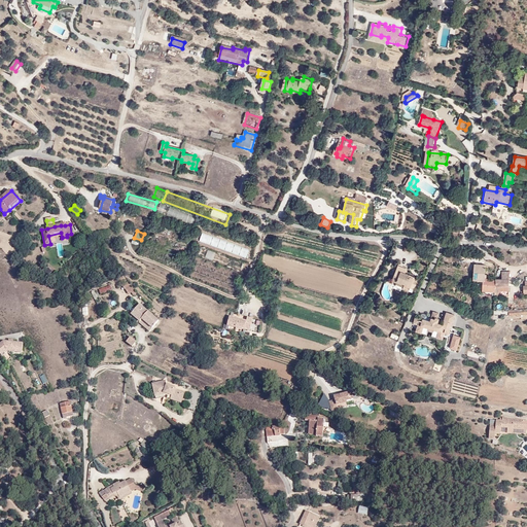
[(48,236),(50,244),(55,244),(54,238),(62,237),(61,233),(48,236)]
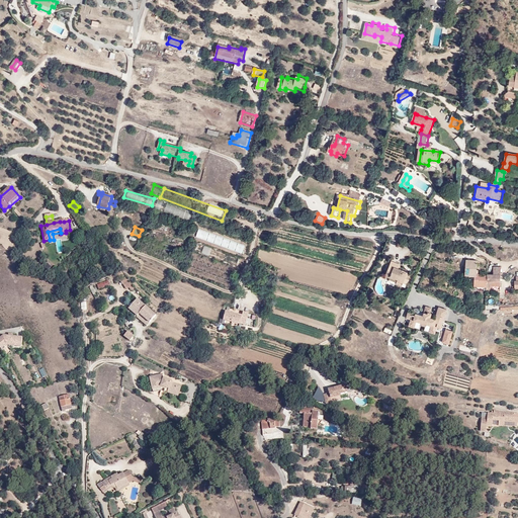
[(228,261),(238,264),(239,258),(226,255),(225,259),(229,260),(228,261)]
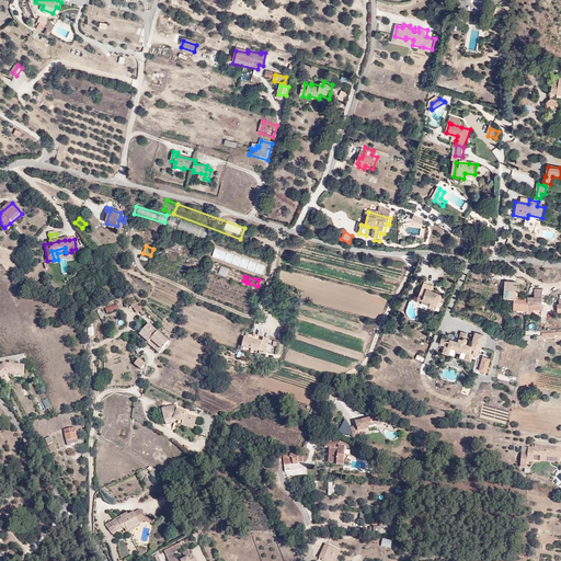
[(435,309),(438,310),(444,294),(435,290),(436,287),(426,283),(421,299),(425,301),(424,305),(431,307),(432,304),(437,306),(435,309)]
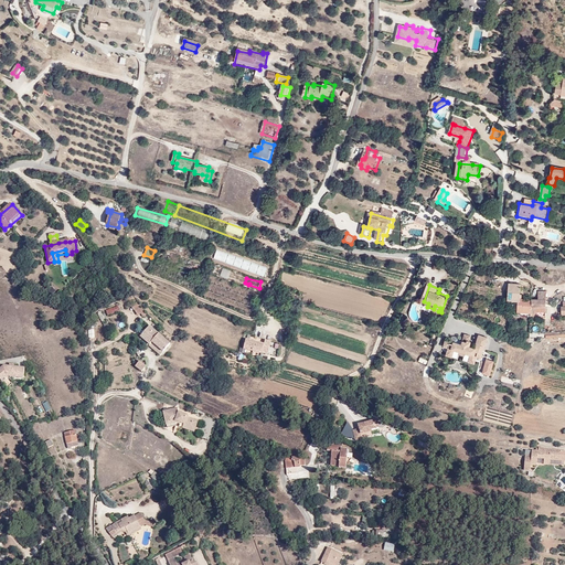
[(532,315),(533,301),(521,301),(521,286),(509,286),(509,304),(519,304),(519,315),(526,315),(532,315)]
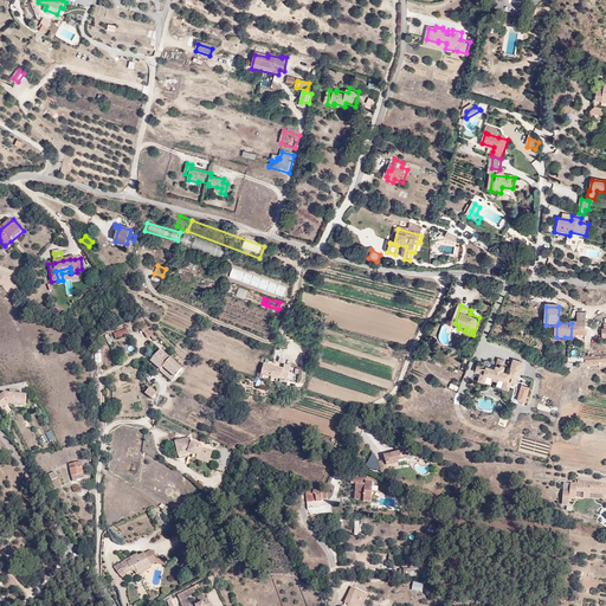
[(578,323),(572,323),(571,337),(575,339),(575,335),(587,336),(587,315),(578,315),(578,323)]
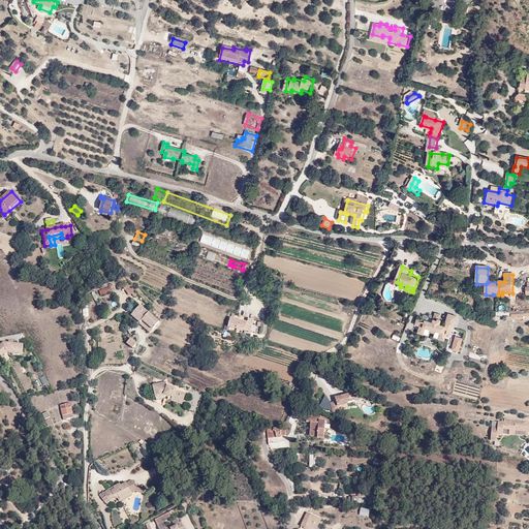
[(275,291),(279,292),(281,285),(271,283),(271,286),(258,282),(256,288),(269,291),(269,292),(275,293),(275,291)]
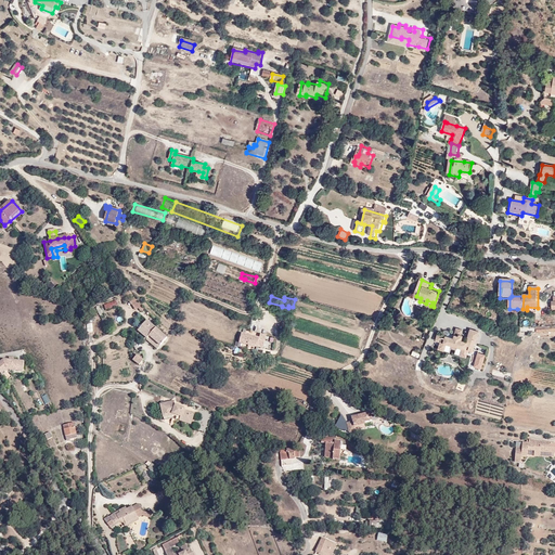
[(138,309),(141,312),(144,310),(138,301),(131,306),(136,311),(138,309)]
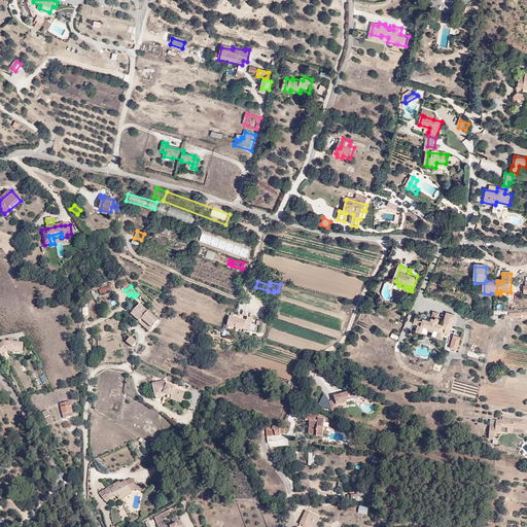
[(99,291),(101,295),(112,291),(110,287),(99,291)]
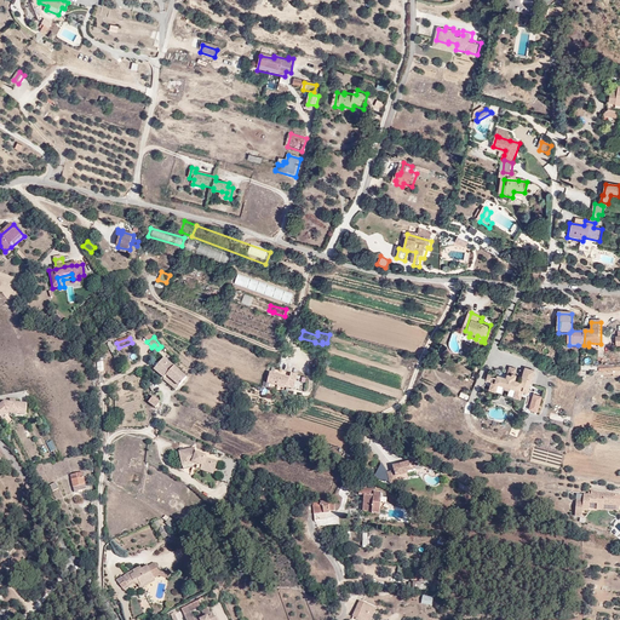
[(154,372),(164,380),(167,377),(174,367),(165,359),(154,372)]
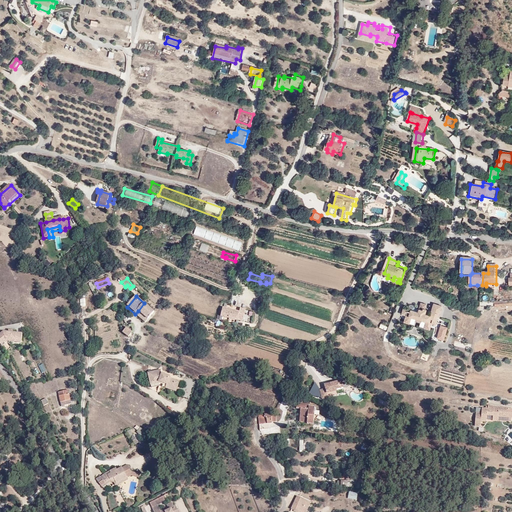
[(138,311),(139,312),(146,305),(144,303),(138,311)]
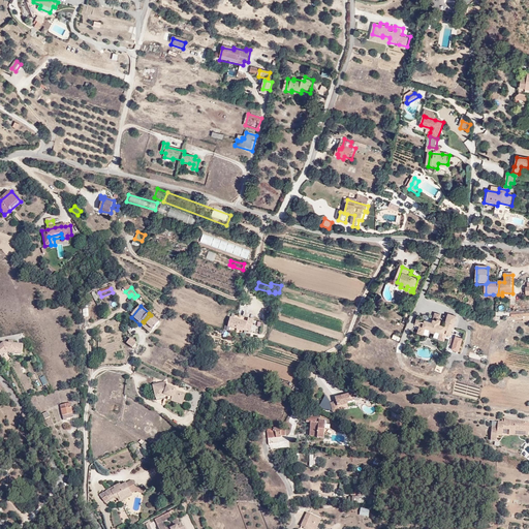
[(153,331),(160,322),(151,315),(144,322),(153,331)]
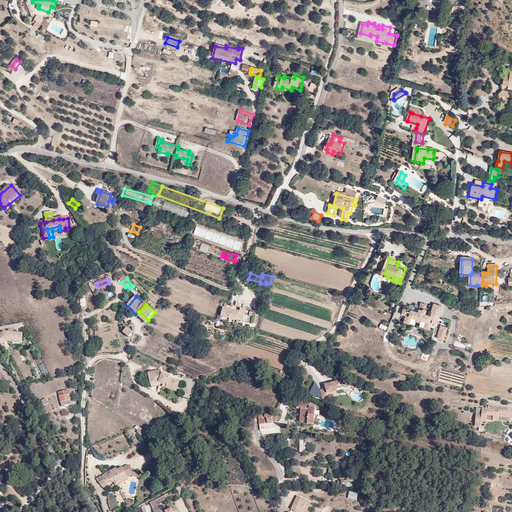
[(432,326),(437,328),(442,309),(434,307),(431,318),(426,317),(427,313),(426,313),(423,312),(423,314),(419,313),(419,315),(404,311),(402,317),(406,318),(405,322),(411,323),(412,321),(416,322),(424,325),(425,324),(427,324),(426,328),(431,329),(432,326)]
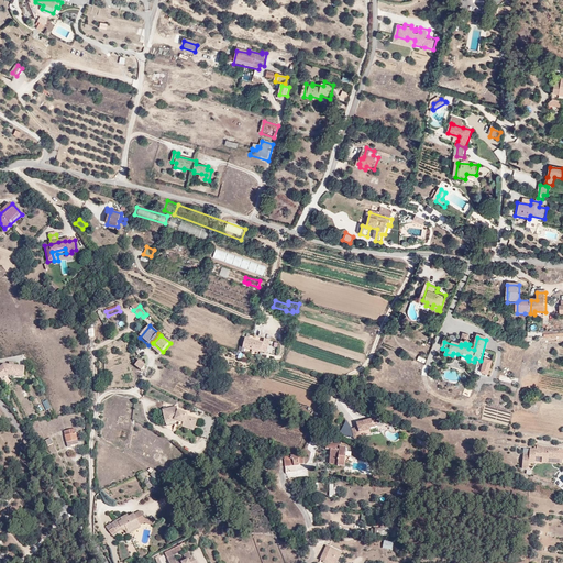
[(244,348),(268,354),(272,341),(265,340),(265,343),(247,339),(244,348)]
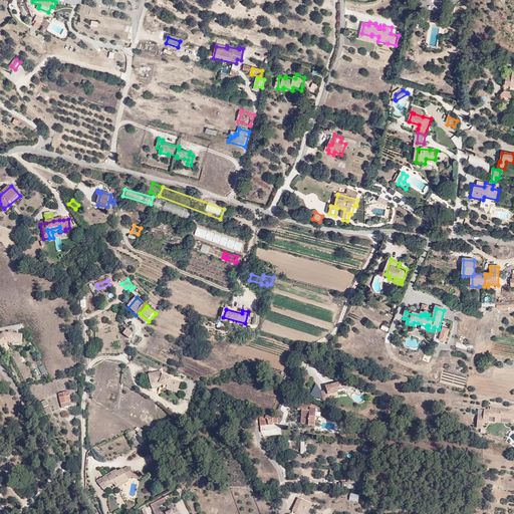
[(149,321),(140,313),(138,316),(147,324),(149,321)]
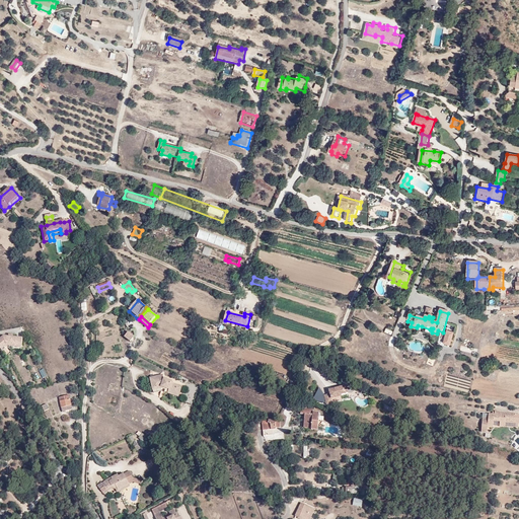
[(136,338),(130,332),(125,339),(131,344),(136,338)]
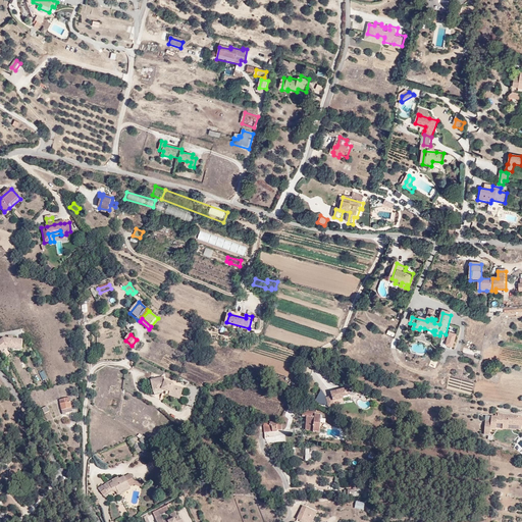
[(457,337),(450,335),(446,349),(447,349),(453,351),(454,351),(457,337)]
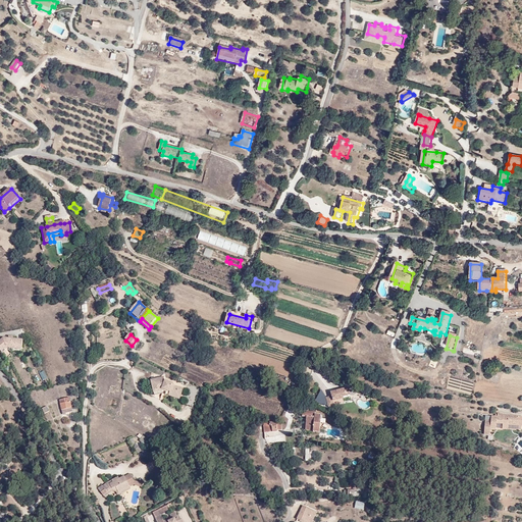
[(13,342),(9,341),(4,341),(0,343),(0,353),(1,354),(6,350),(22,352),(23,343),(13,342)]
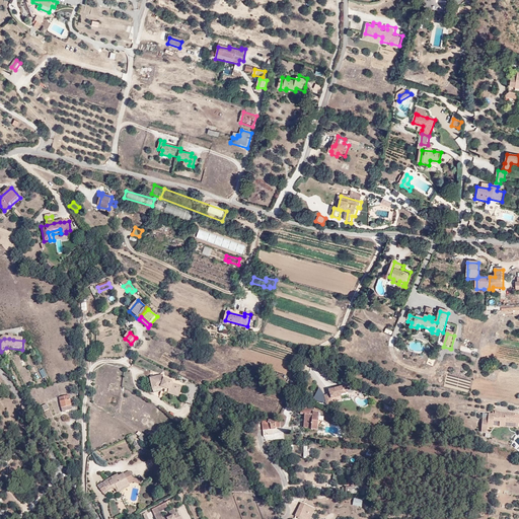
[(44,369),(39,371),(43,378),(48,376),(44,369)]
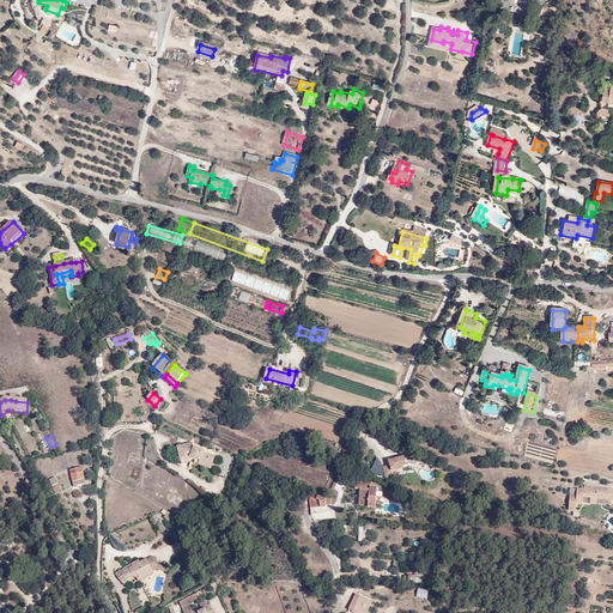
[(189,447),(178,449),(180,460),(181,463),(178,463),(180,467),(192,465),(192,461),(192,460),(196,462),(201,463),(201,466),(206,467),(207,463),(210,465),(211,461),(216,462),(217,460),(204,455),(205,453),(195,450),(190,451),(189,447)]
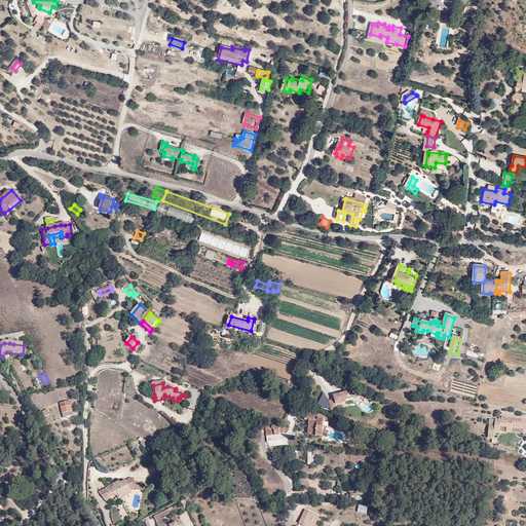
[(329,400),(331,409),(335,408),(334,404),(352,399),(350,389),(332,395),(333,399),(329,400)]
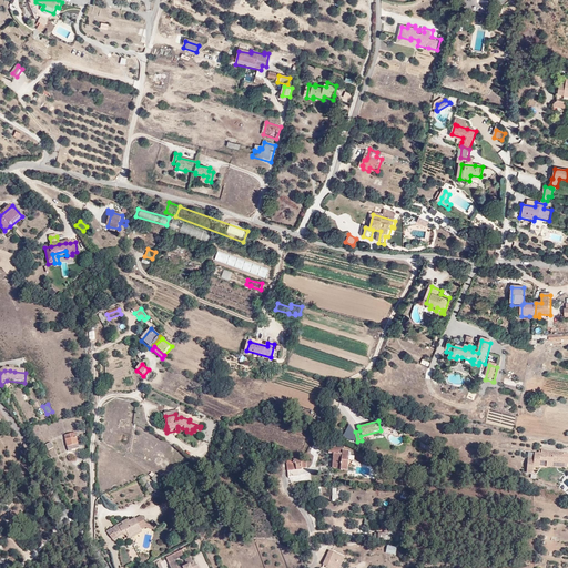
[(186,429),(182,428),(181,433),(196,437),(200,428),(195,427),(194,430),(192,429),(191,433),(186,432),(186,429)]
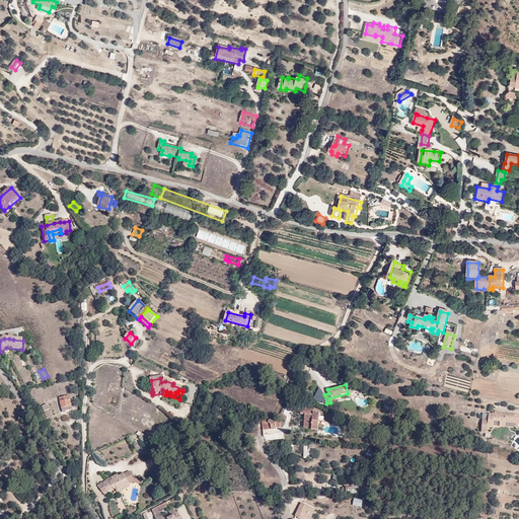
[(59,398),(62,413),(73,411),(72,406),(75,406),(74,399),(70,399),(70,396),(59,398)]
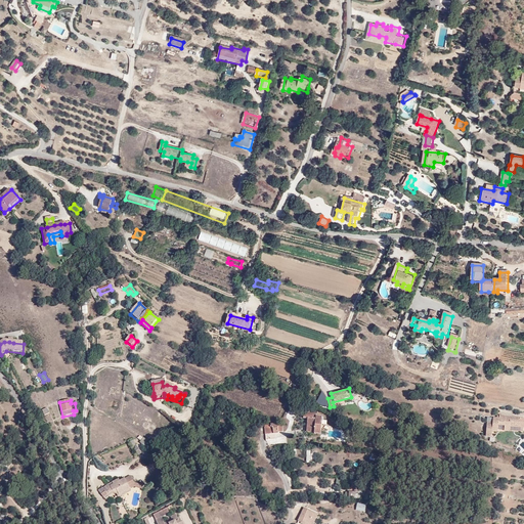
[(295,404),(292,412),(300,416),(303,407),(295,404)]
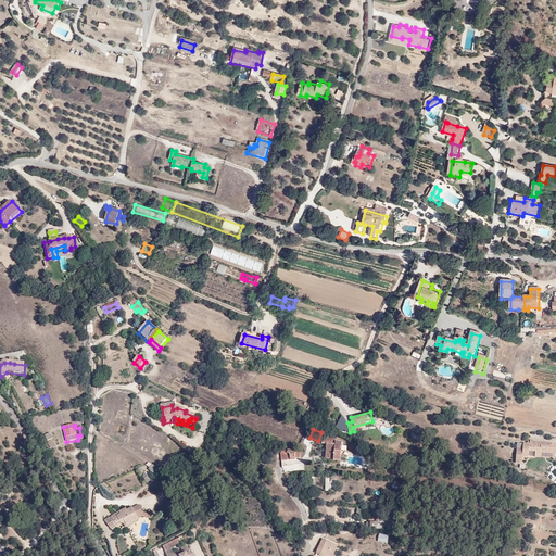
[(540,450),(541,441),(538,441),(538,439),(532,439),(532,441),(529,441),(528,443),(525,443),(523,447),(519,447),(518,462),(522,463),(523,457),(530,457),(530,451),(536,452),(536,449),(540,450)]
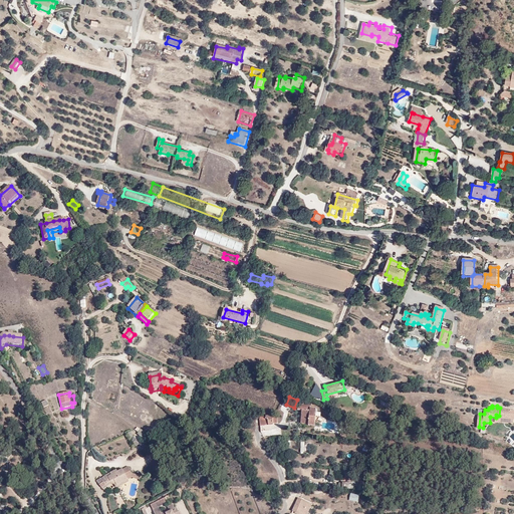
[(313,422),(320,423),(321,412),(316,412),(316,409),(303,407),(302,413),(306,413),(305,425),(313,426),(313,422)]
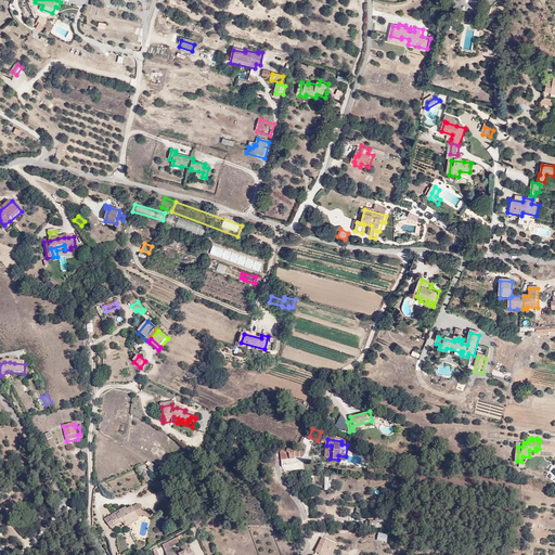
[(554,441),(540,440),(539,449),(542,449),(542,451),(554,452),(554,441)]
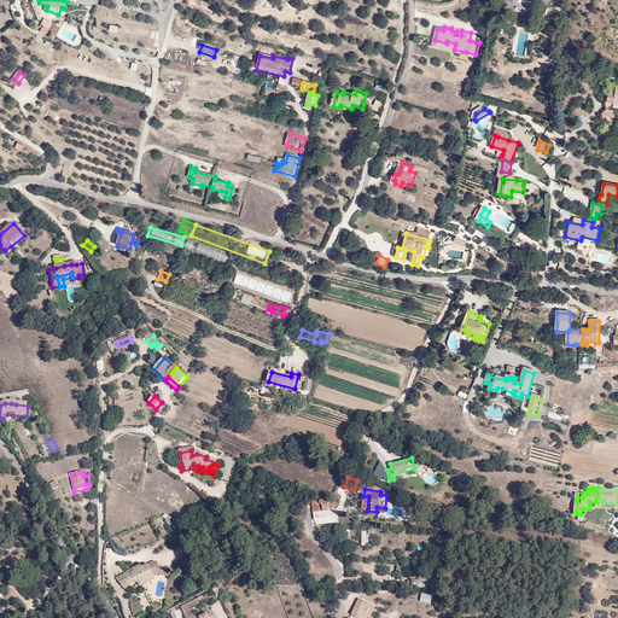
[(320,502),(320,506),(322,506),(322,513),(327,513),(327,511),(331,511),(331,502),(320,502)]
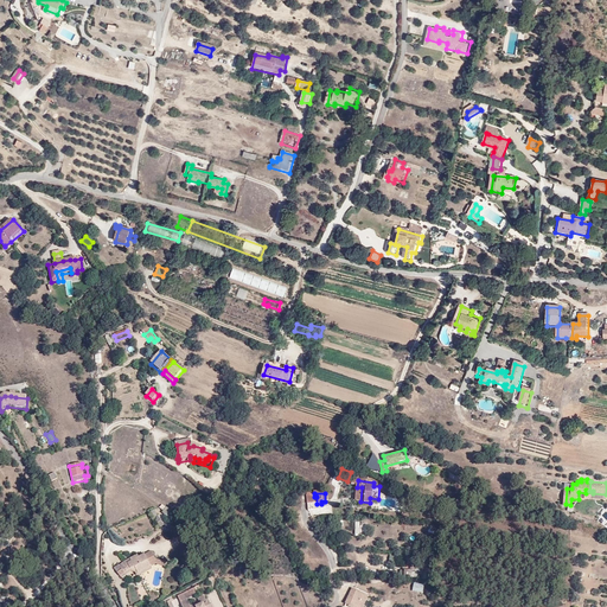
[(164,516),(173,525),(179,519),(166,508),(161,511),(165,515),(164,516)]
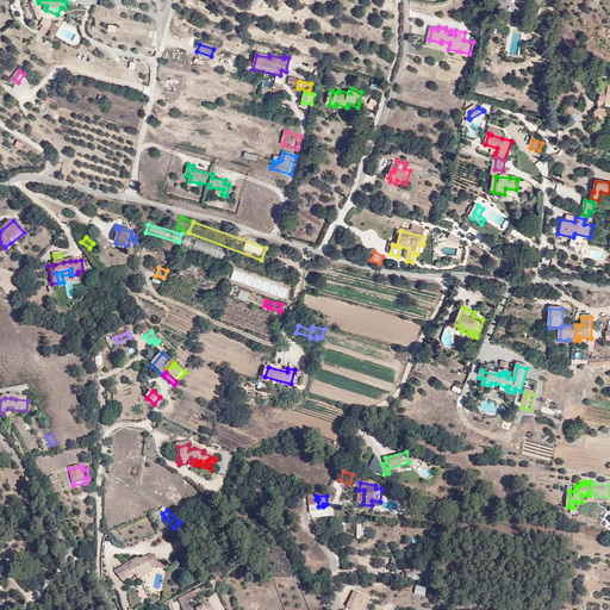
[(128,570),(129,573),(130,572),(132,571),(135,576),(148,570),(148,567),(151,566),(153,562),(148,553),(135,559),(134,556),(116,566),(116,565),(110,568),(114,577),(128,570)]
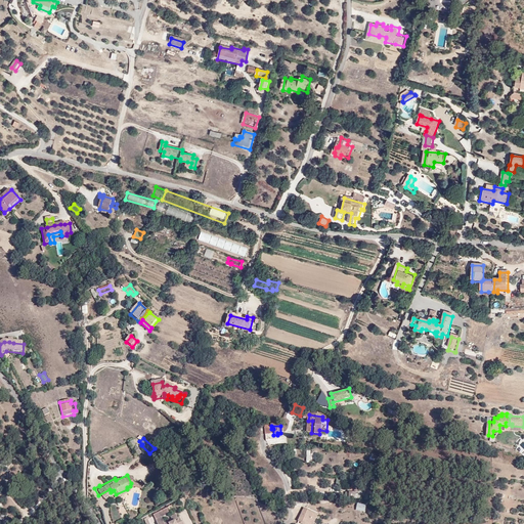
[(98,495),(100,498),(111,492),(110,489),(98,495)]
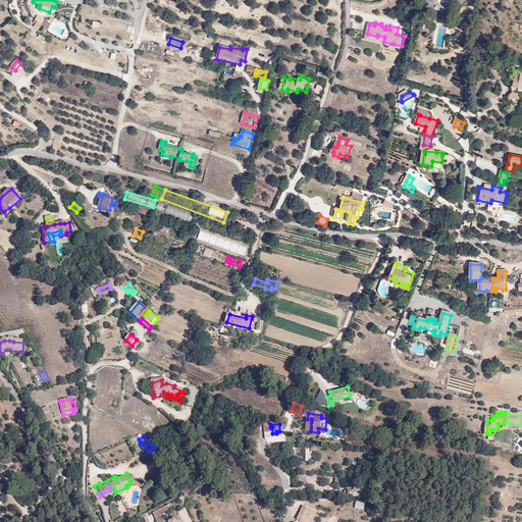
[(304,508),(299,521),(300,521),(314,521),(317,514),(304,508)]
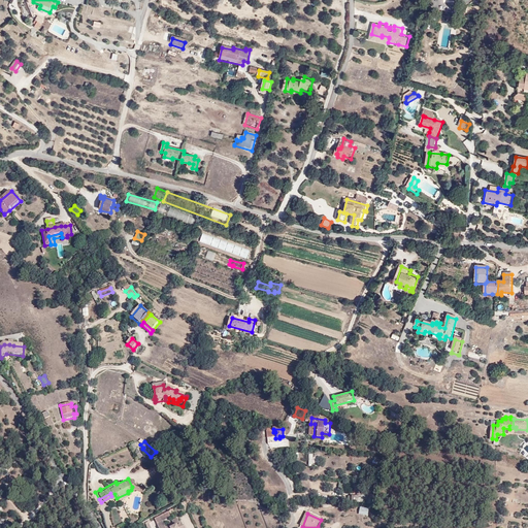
[(184,527),(183,524),(182,525),(178,520),(177,521),(175,517),(170,520),(172,524),(168,526),(167,524),(163,526),(160,520),(154,522),(156,527),(184,527)]
